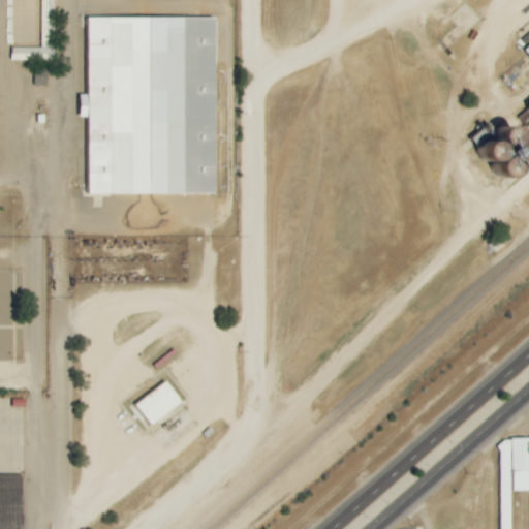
[(56,59),(55,0),(41,0),(42,49),(13,49),(13,60),(56,59)]
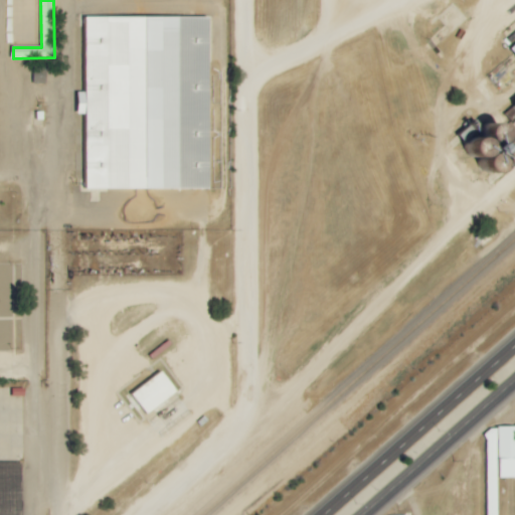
[(86,18),(209,18),(209,190),(87,190),(86,18)]
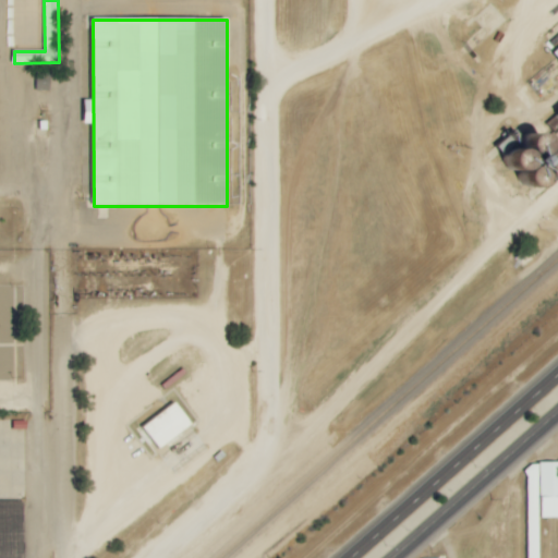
[(38,92),(50,91),(50,74),(37,74),(38,92)]
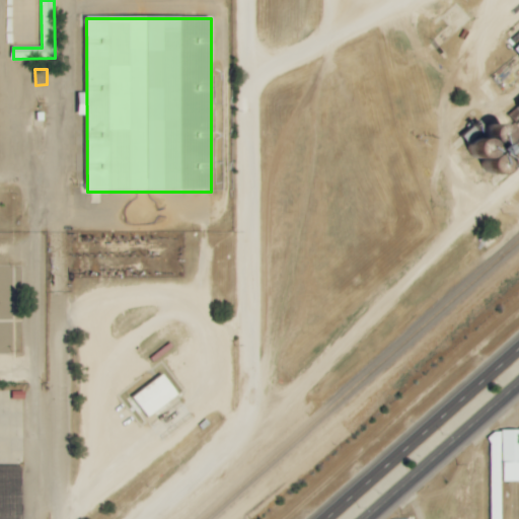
[(504,146),(507,143),(508,140),(508,137),(507,134),(505,131),(502,129),(499,128),(496,128),(492,129),(490,131),(488,134),(487,138),(487,141),(489,144),(492,147),(495,148),(498,149),(502,148),(504,146)]
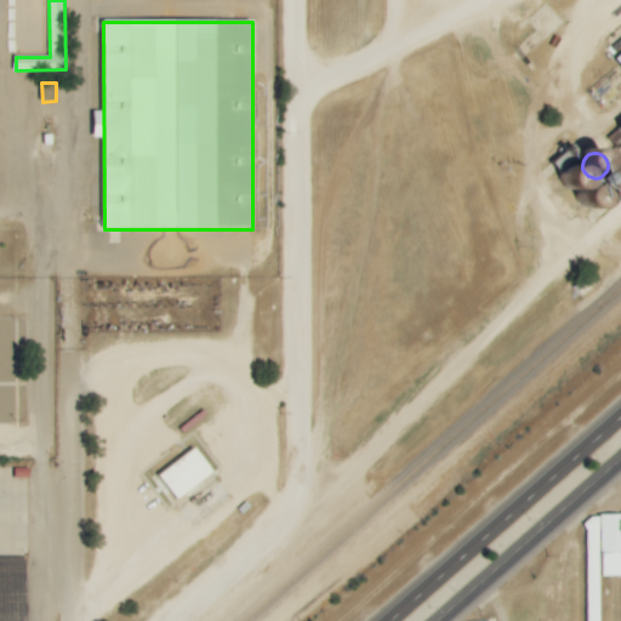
[(581,189),(585,186),(586,182),(586,178),(585,174),(582,171),(579,169),(575,167),(571,167),(567,169),(564,171),(562,175),(560,178),(560,183),(563,187),(567,191),(570,192),(574,192),(579,192),(581,189)]
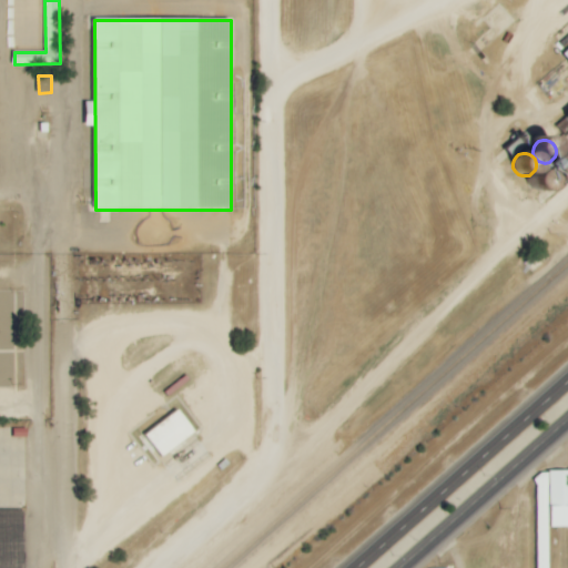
[(567,179),(567,176),(567,162),(565,160),(561,159),(557,159),(554,160),(550,162),(548,165),(548,170),(548,173),(550,176),(553,180),(556,181),(560,182),(564,181),(567,179)]
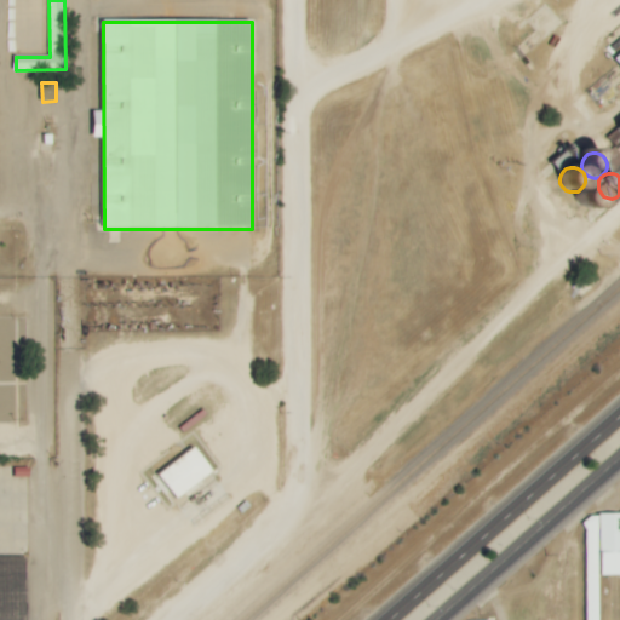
[(597,210),(600,206),(601,202),(601,199),(600,194),(597,191),(595,189),(590,188),(586,188),(583,189),(579,191),(577,195),(575,199),(577,204),(578,207),(581,211),(585,212),(590,212),(593,212),(597,210)]
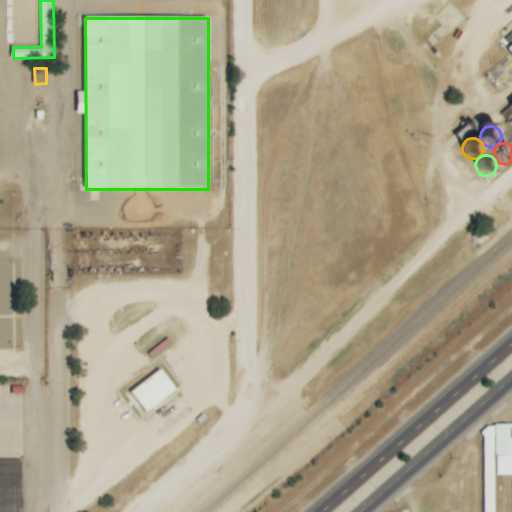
[(130,393),(144,412),(175,388),(161,370),(130,393)]
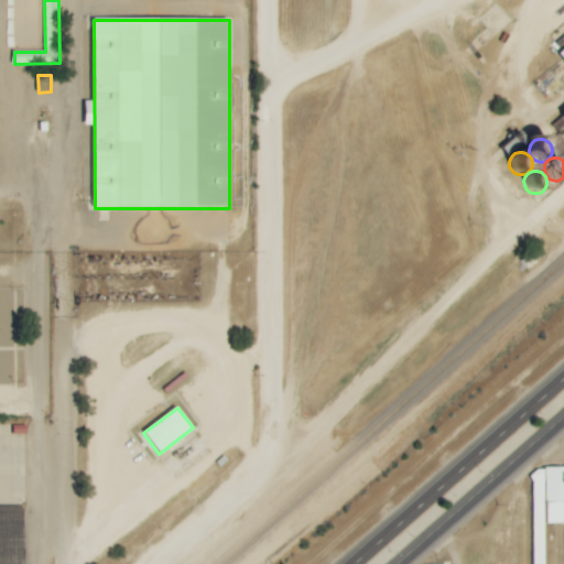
[(544,563),(544,523),(563,522),(563,468),(532,469),(532,506),(543,506),(543,514),(532,516),(532,563),(544,563)]
